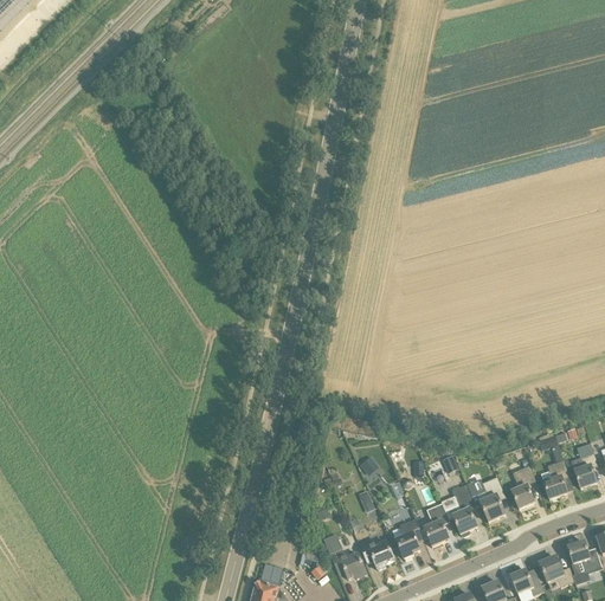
[(0,37),(37,0),(0,0),(0,37)]
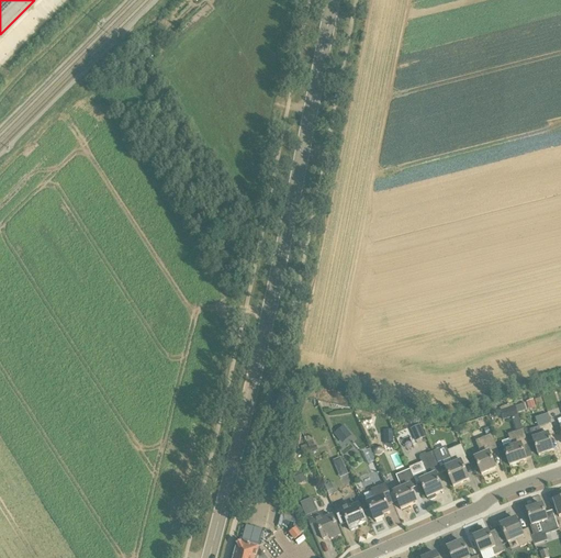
[(533,397),(526,399),(528,406),(535,404),(533,397)]
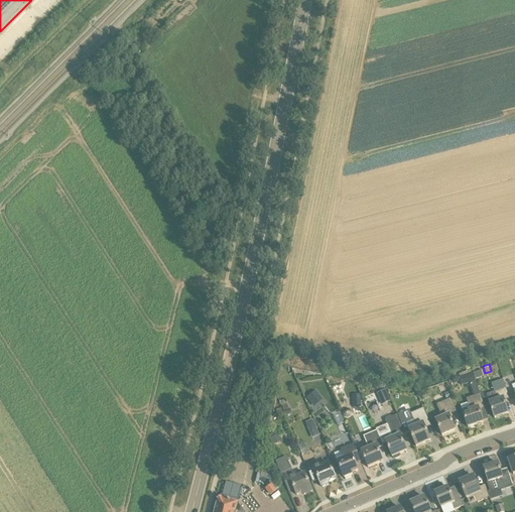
[(481,367),(472,370),(475,377),(483,374),(481,367)]
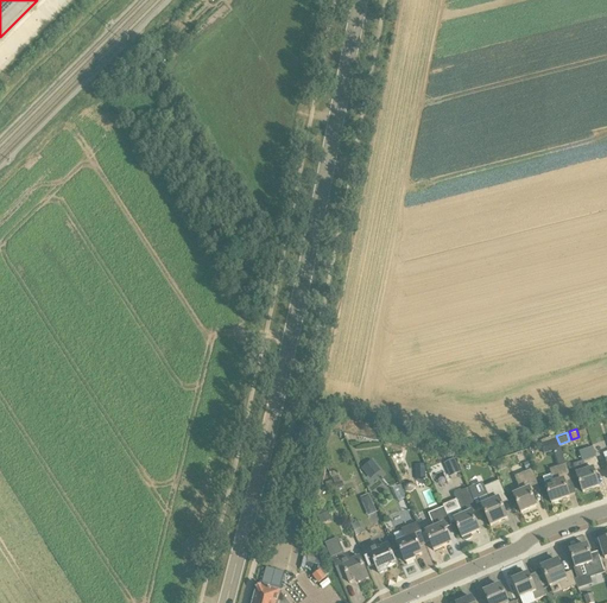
[(560,445),(556,436),(541,440),(544,451),(552,448),(560,445)]
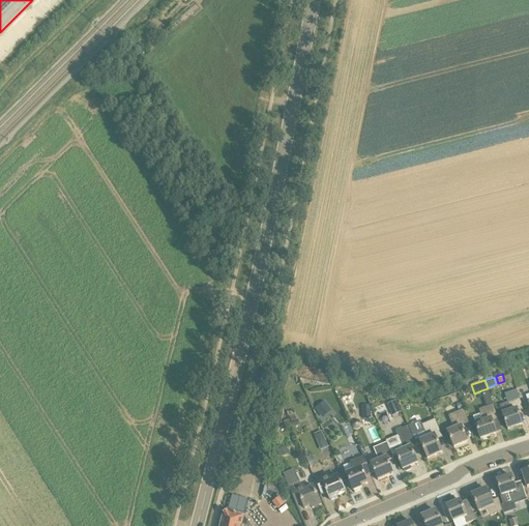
[(522,406),(519,396),(499,402),(507,427),(522,421),(517,408),(522,406)]
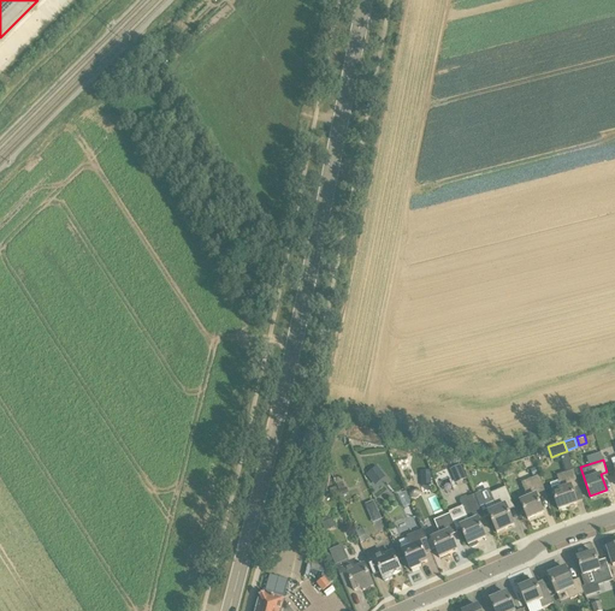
[(454,480),(466,474),(460,461),(448,466),(454,480)]
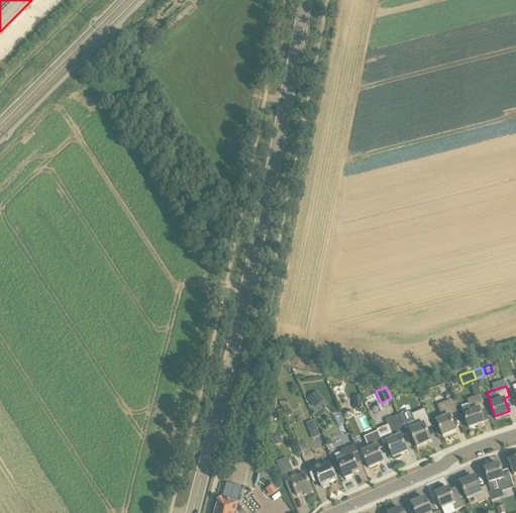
[(306,396),(314,405),(323,397),(315,388),(306,396)]
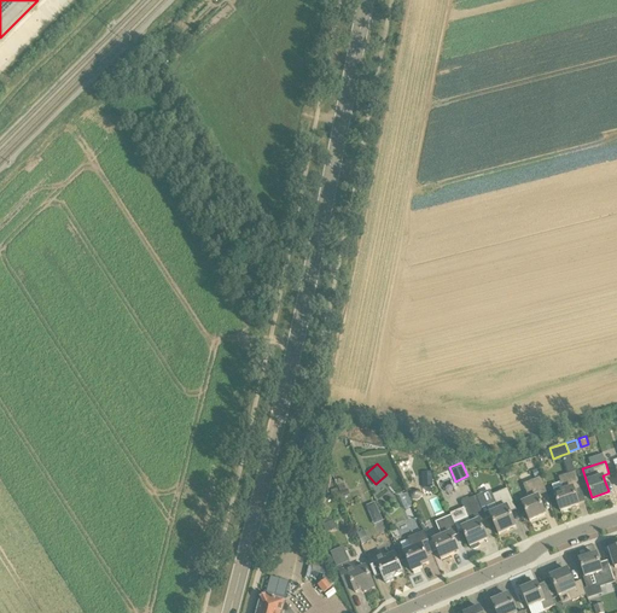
[(580,484),(574,468),(566,471),(558,473),(563,488),(554,490),(560,508),(577,502),(572,486),(580,484)]
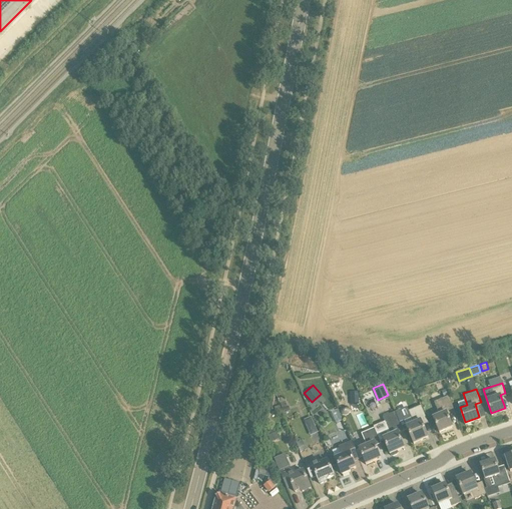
[(350,402),(359,402),(358,392),(350,392),(350,402)]
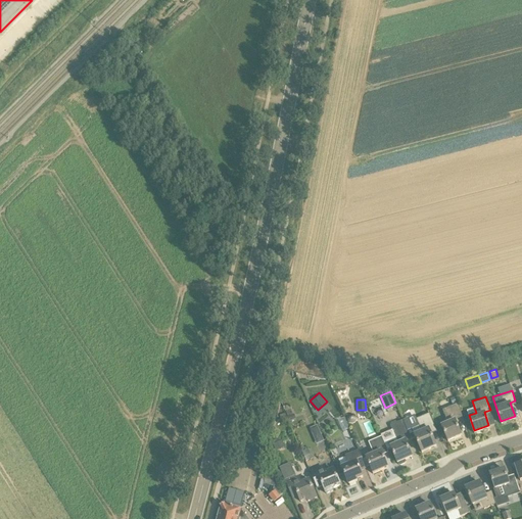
[(454,415),(461,412),(457,400),(441,408),(447,420),(440,423),(447,438),(461,432),(454,415)]
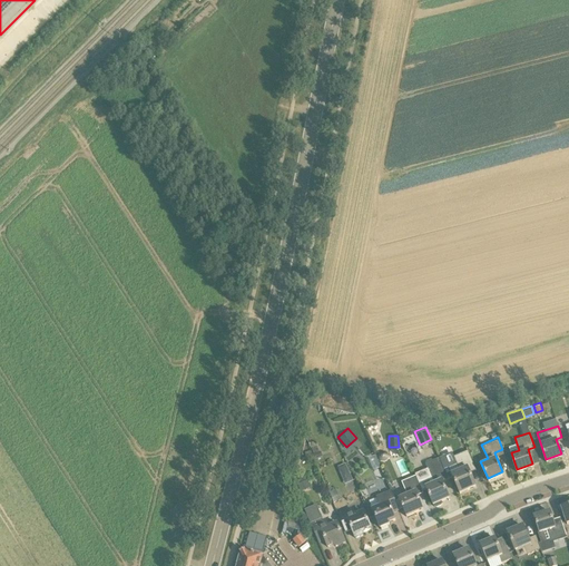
[(455,460),(448,464),(459,490),(476,484),(468,467),(473,465),(467,448),(453,454),(455,460)]
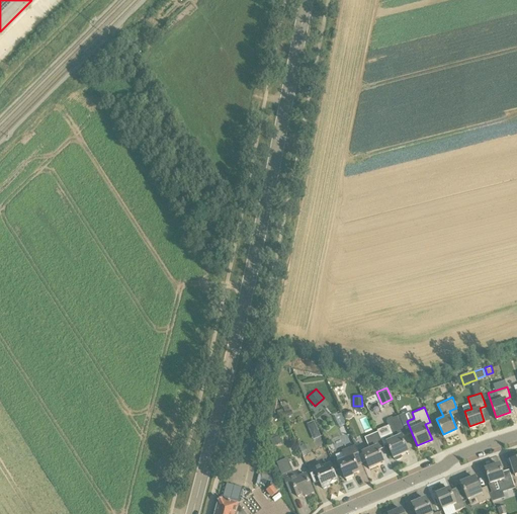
[(385,418),(394,437),(385,440),(394,457),(396,458),(400,456),(401,454),(400,452),(408,449),(401,434),(406,432),(398,413),(385,418)]
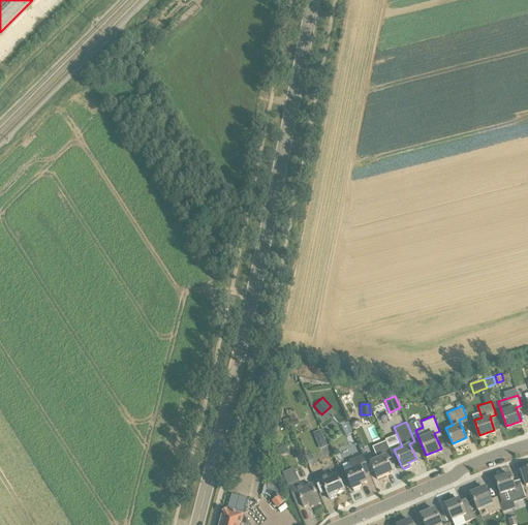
[(322,426),(314,429),(321,454),(330,451),(322,426)]
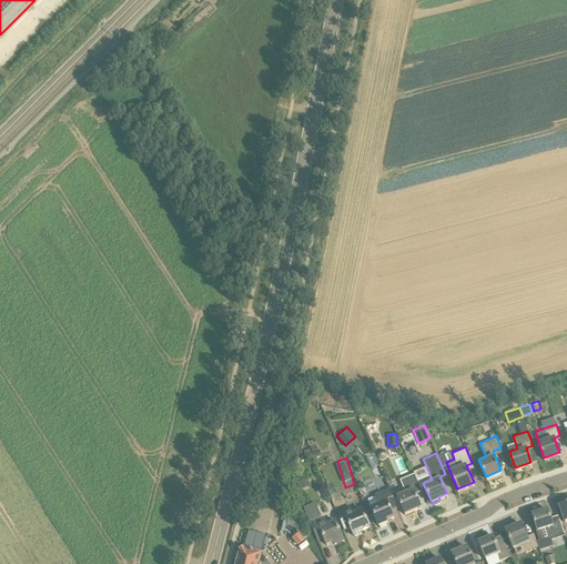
[(421,505),(415,491),(414,489),(419,485),(413,472),(400,477),(404,490),(396,494),(404,512),(421,505)]
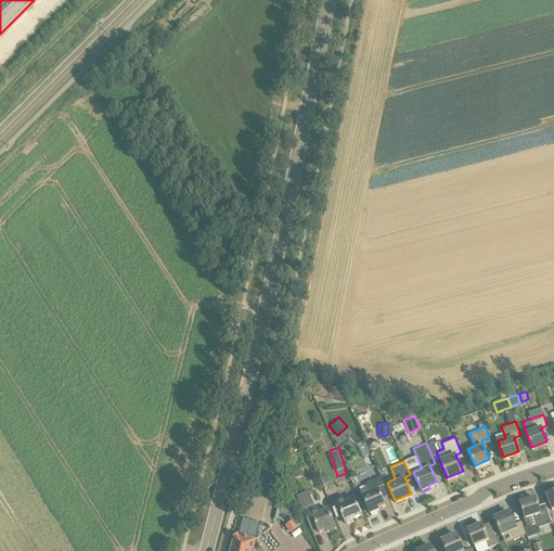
[(292,476),(301,472),(298,464),(288,469),(292,476)]
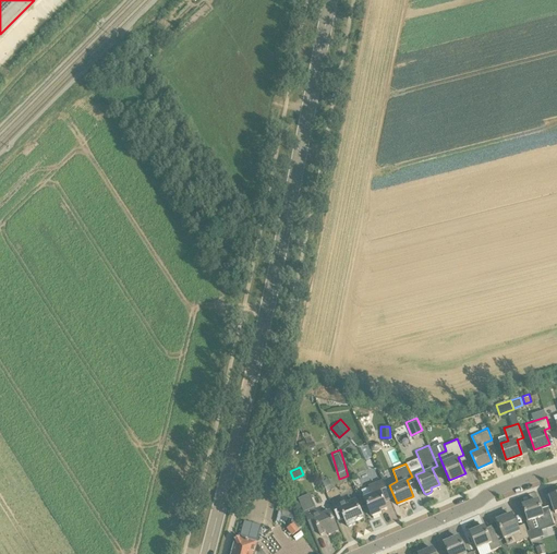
[(322,479),(326,489),(333,486),(328,476),(322,479)]
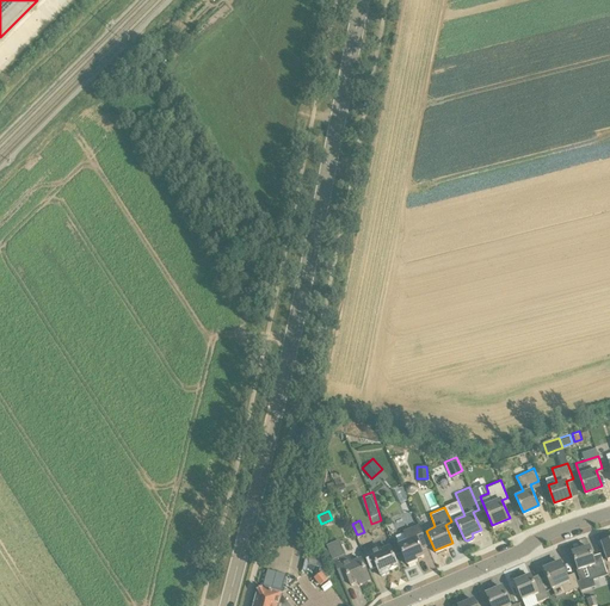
[(424,554),(423,551),(420,546),(426,544),(418,523),(402,529),(407,538),(398,542),(407,562),(417,557),(417,556),(424,554)]
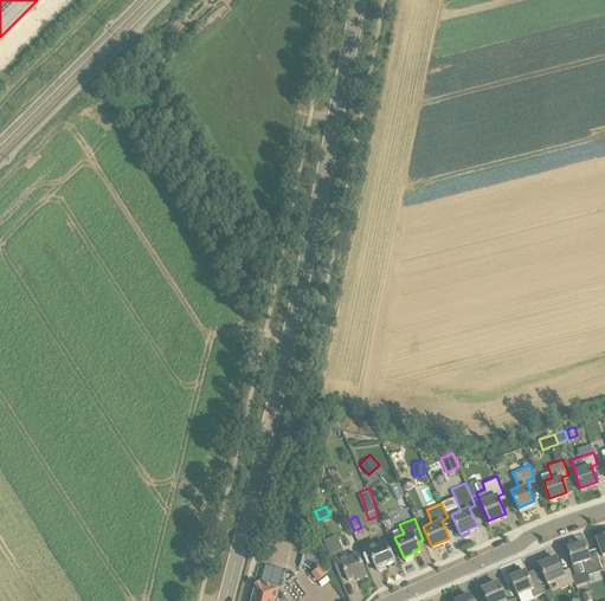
[(339,574),(345,572),(348,577),(355,575),(356,577),(366,573),(356,550),(347,555),(345,548),(342,549),(334,532),(323,536),(330,554),(339,574)]
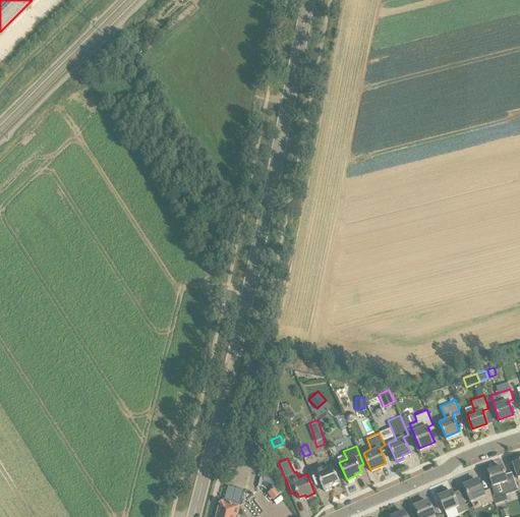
[(338,480),(337,478),(331,464),(324,467),(321,462),(308,467),(314,483),(321,480),(325,489),(331,485),(330,483),(338,480)]
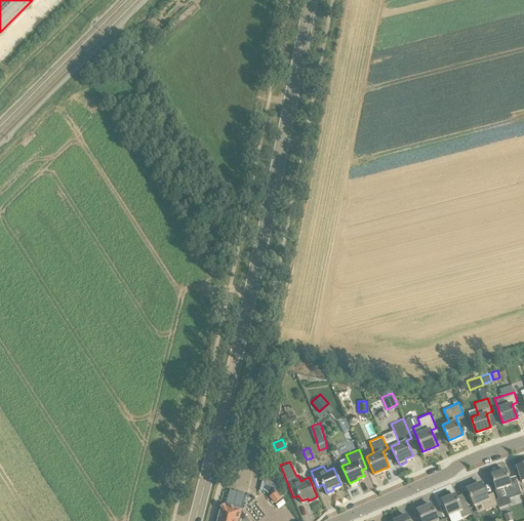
[(506,468),(491,473),(496,487),(494,488),(498,499),(499,499),(507,496),(506,495),(521,490),(517,478),(510,481),(506,468)]
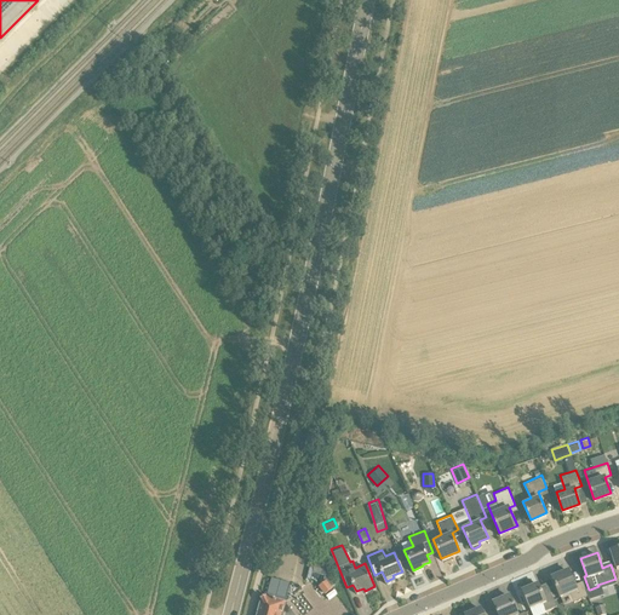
[(308,572),(307,575),(310,576),(311,569),(324,573),(324,576),(330,585),(334,582),(327,567),(314,563),(313,563),(309,562),(308,572)]
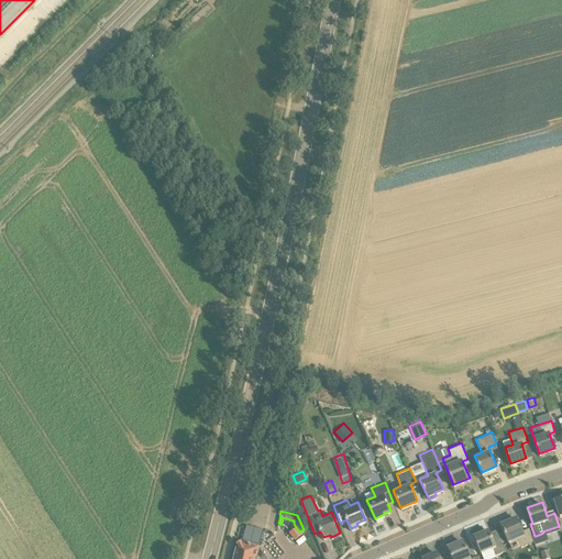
[(521,530),(516,516),(500,523),(508,540),(517,536),(520,545),(533,539),(529,526),(528,526),(528,527),(521,530)]
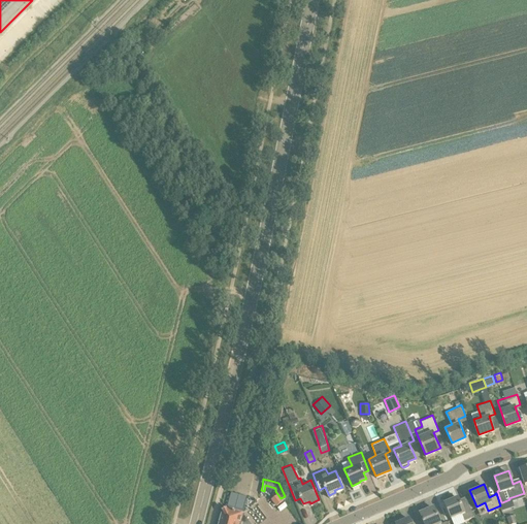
[(276,503),(282,499),(276,494),(272,497),(276,503)]
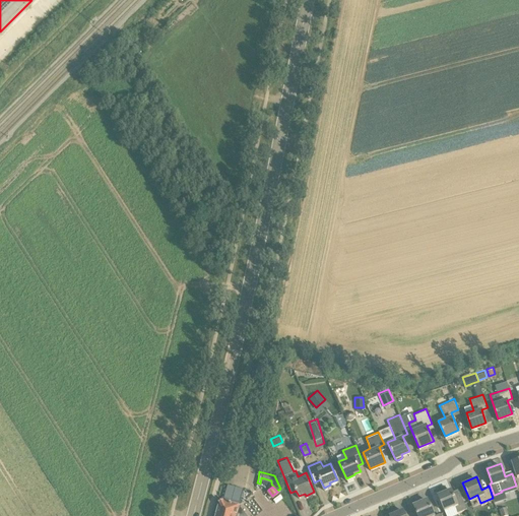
[(457,510),(466,507),(458,489),(452,492),(451,488),(438,494),(438,496),(444,509),(454,504),(457,510)]
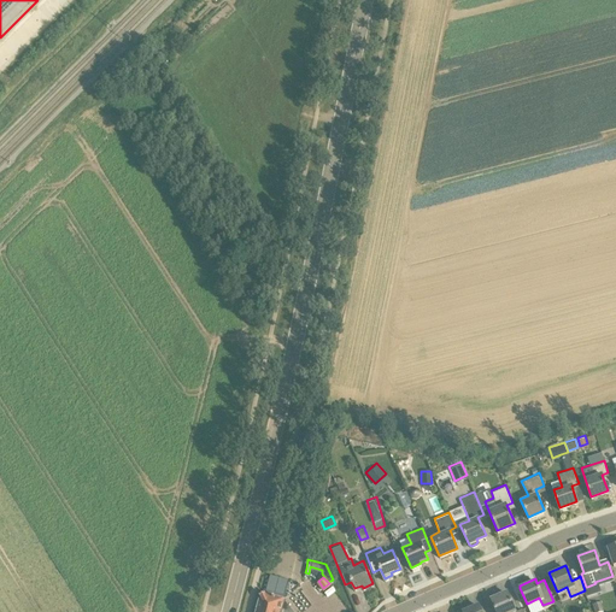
[(523,611),(522,608),(516,611),(508,593),(506,590),(491,598),(492,600),(496,611),(523,611)]
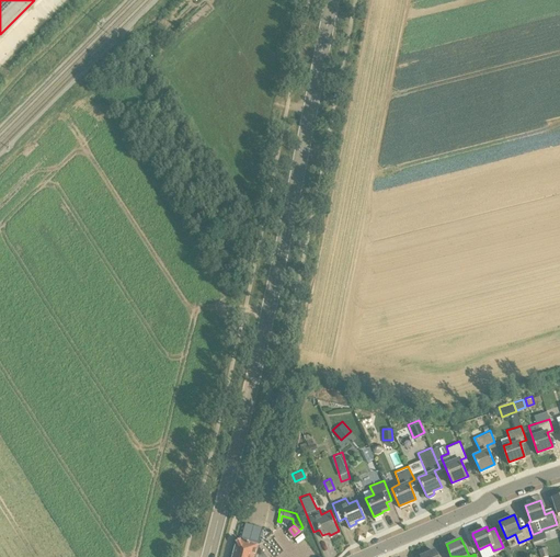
[(266,556),(258,543),(240,538),(236,541),(231,556),(266,556)]
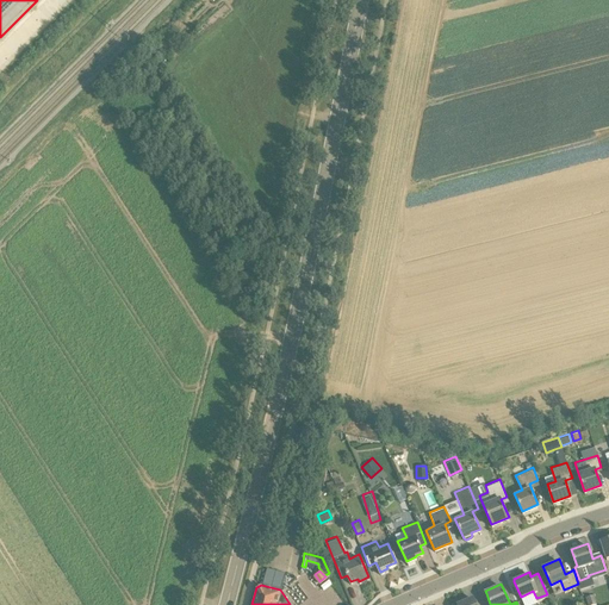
[(585,594),(588,604),(596,602),(592,592),(585,594)]
